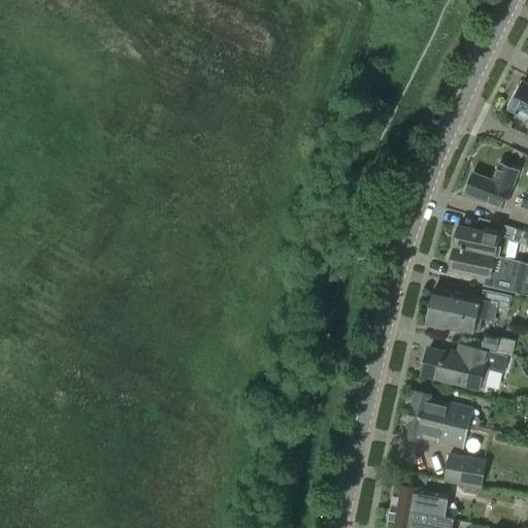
[(523,114),(527,117),(527,86),(523,84),(518,95),(514,95),(510,100),(514,103),(512,107),(523,113),(523,114)]
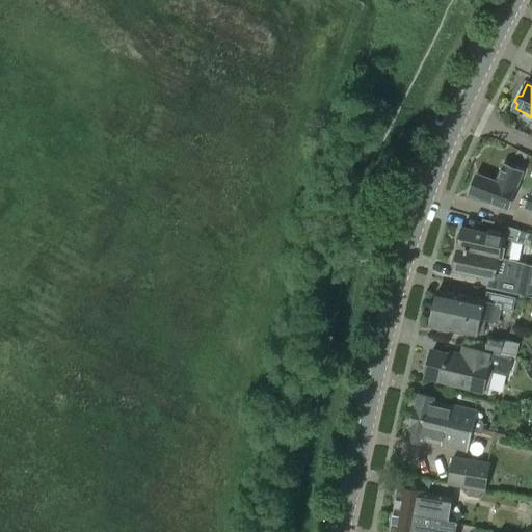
[(470,192),(508,208),(523,171),(504,164),(497,182),(477,174),(470,192)]
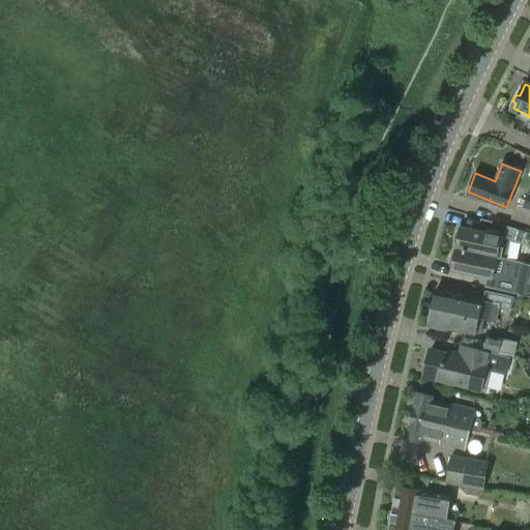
[(505,260),(509,241),(502,240),(503,236),(463,227),(458,248),(505,260)]
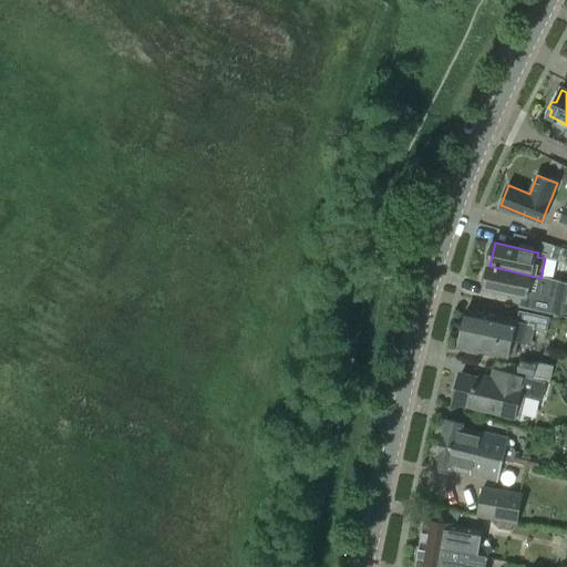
[(566,284),(549,279),(540,278),(490,266),(484,288),(519,297),(517,307),(560,317),(564,303),(566,289),(566,284)]
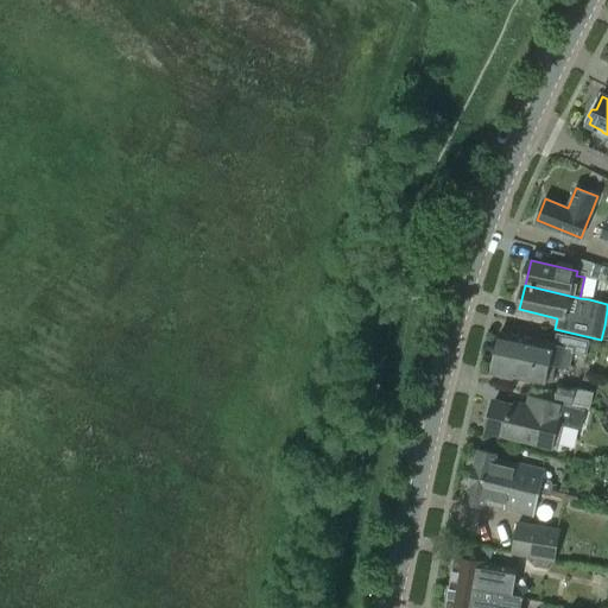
[(500,333),(496,348),(533,356),(533,361),(542,363),(542,359),(549,361),(548,365),(555,366),(555,367),(569,371),(572,353),(586,355),(589,341),(557,334),(556,344),(500,333)]
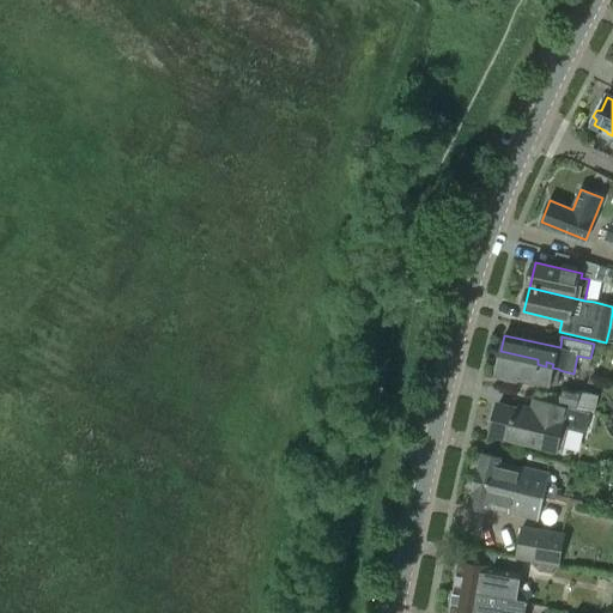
[(538,359),(501,351),(496,375),(548,387),(550,384),(557,386),(559,370),(559,369),(552,368),(553,364),(546,362),(546,366),(538,364),(538,359)]
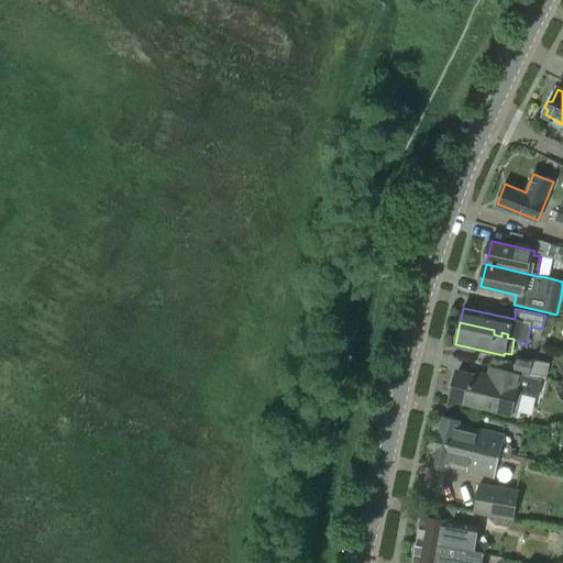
[(514,355),(510,370),(545,378),(550,364),(514,355)]
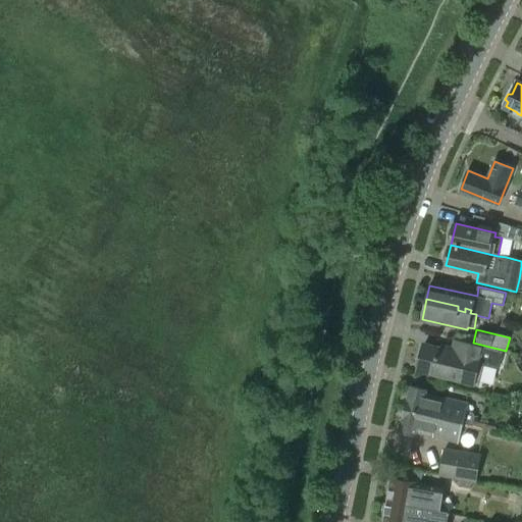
[(490,349),(476,346),(457,340),(454,353),(423,345),(417,369),(478,384),(483,364),(499,368),(503,352),(490,349)]
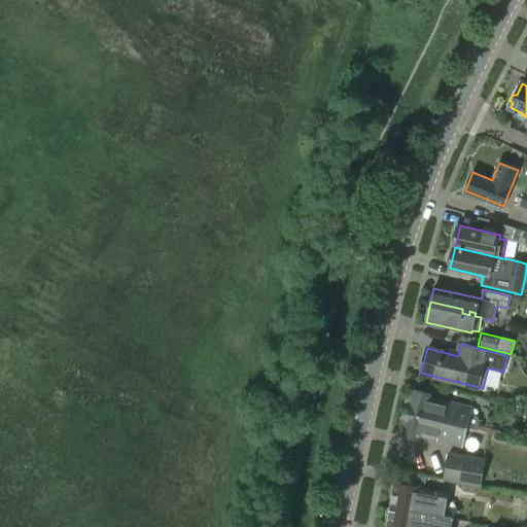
[(415,390),(409,414),(478,430),(480,420),(478,417),(470,415),(472,408),(430,396),(430,394),(415,390)]
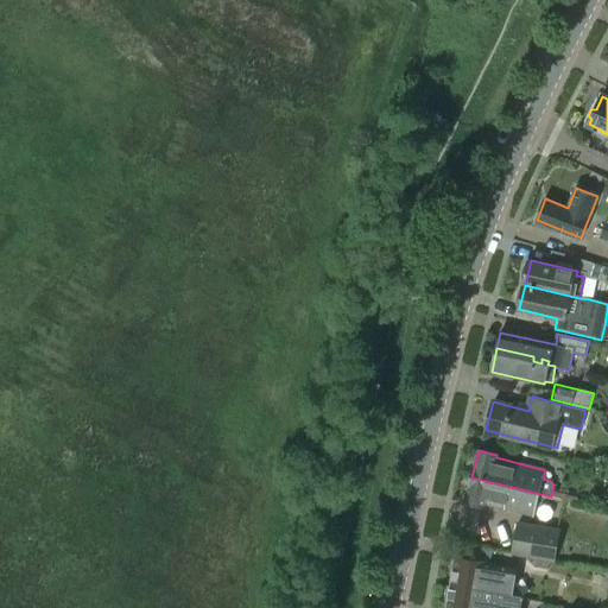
[(472,477),(466,501),(485,506),(485,504),(533,515),(539,495),(539,494),(472,477)]
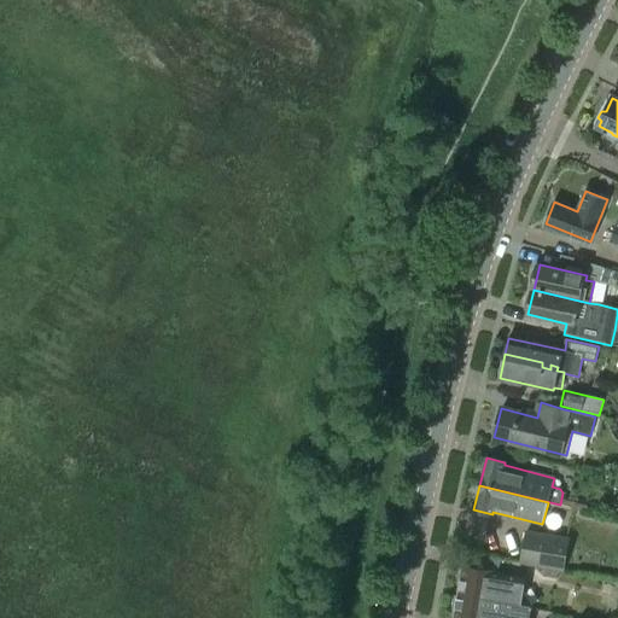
[(522,561),(565,570),(571,540),(526,531),(522,561)]
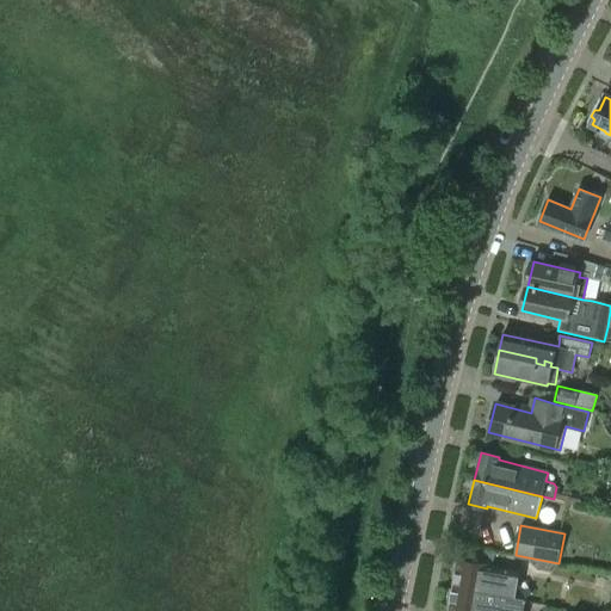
[(458,561),(454,588),(514,598),(518,572),(458,561)]
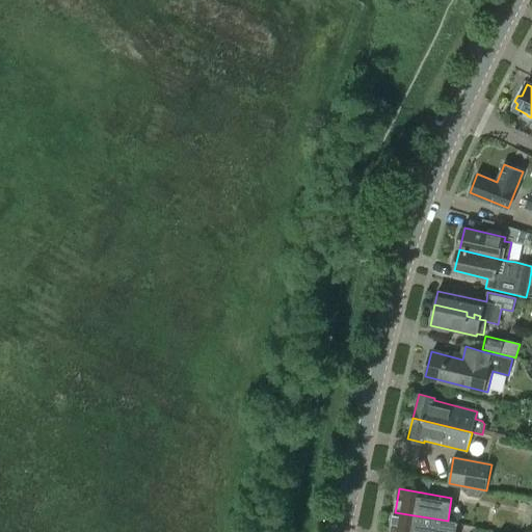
[(448,521),(395,512),(391,531),(455,531),(457,523),(448,521)]
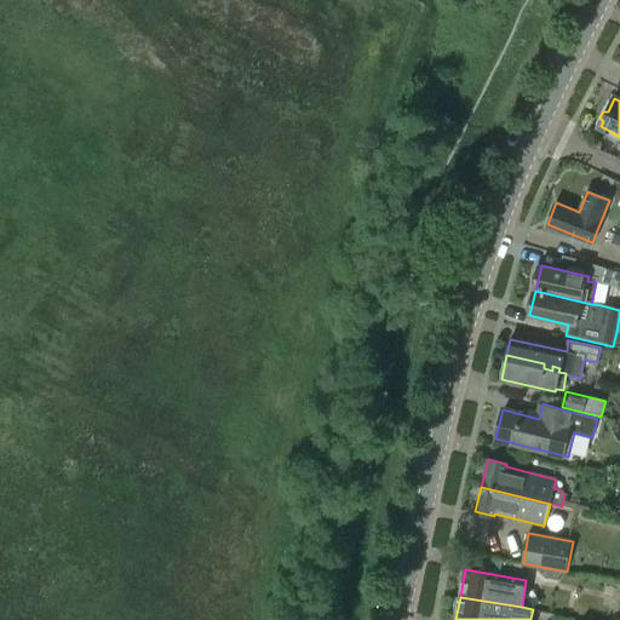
All buildings are outlined.
